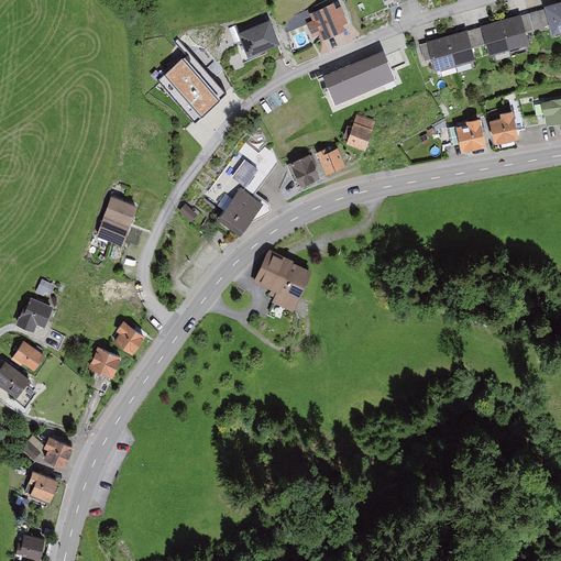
[(560,6),(543,11),(551,35),(560,32),(560,6)]
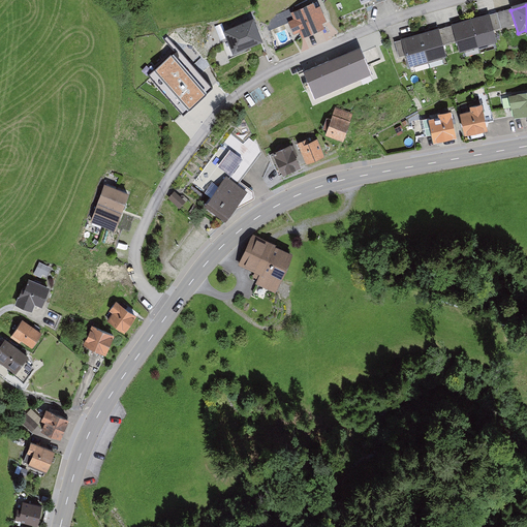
[(311,7),(290,16),(293,23),(287,25),(292,36),(298,33),(301,39),(320,31),(318,26),(323,24),(317,10),(313,12),(311,7)]
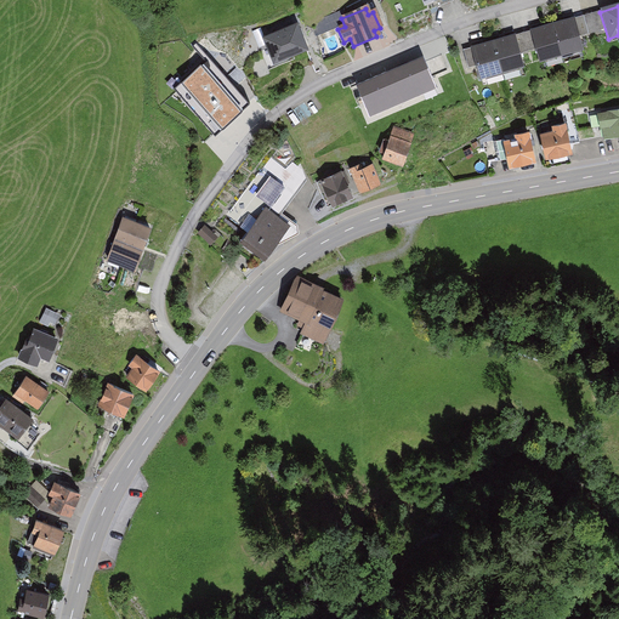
[(291,22),(261,33),(272,63),(304,51),(291,22)]
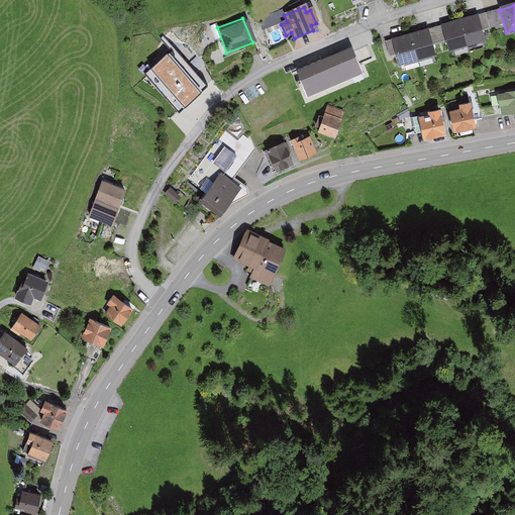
[(475,18),(441,28),(448,53),(481,42),(475,18)]
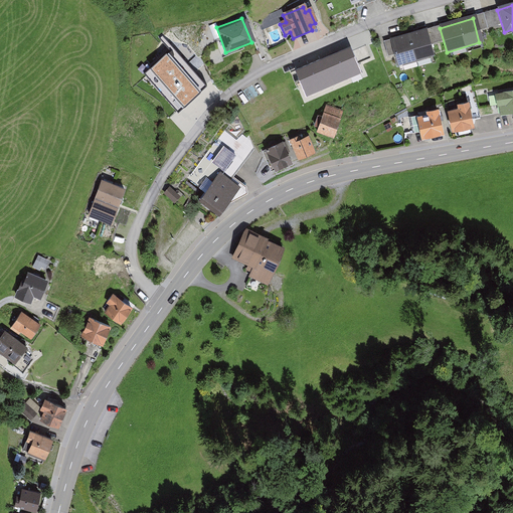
[(214,24),(208,26),(220,56),(225,54),(214,24)]
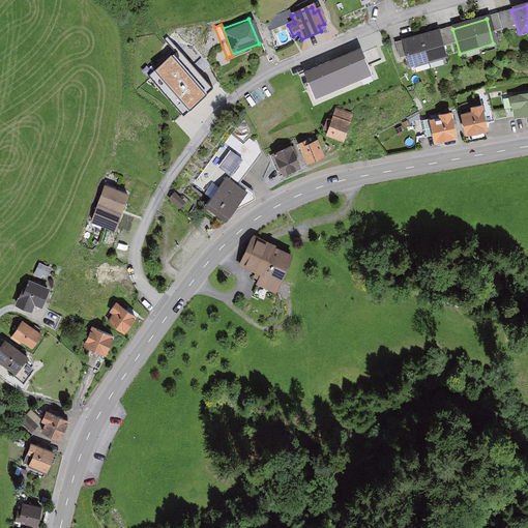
[(437,33),(402,44),(409,68),(444,58),(437,33)]
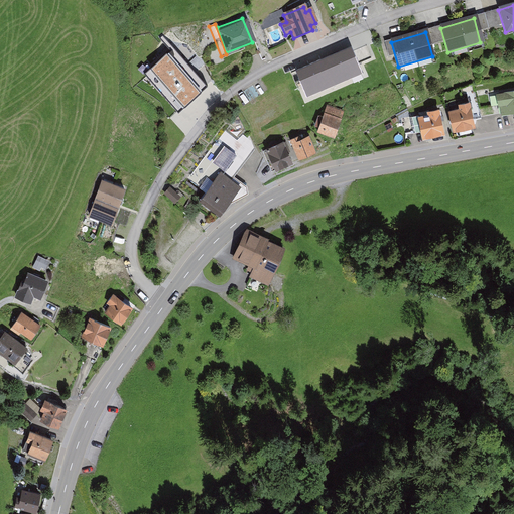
[(360,72),(348,47),(296,73),(307,96),(360,72)]
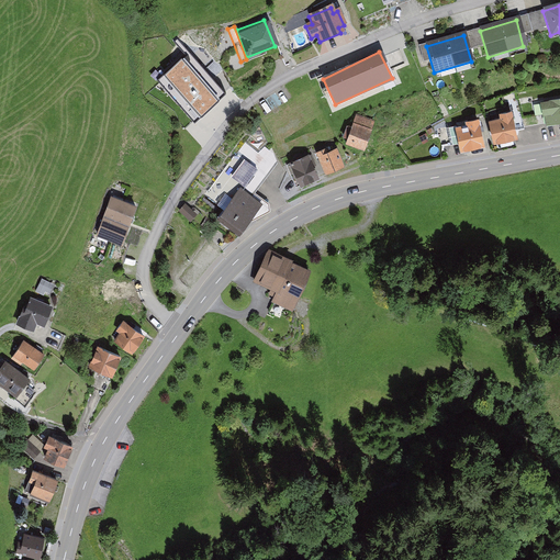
[(188,53),(157,80),(194,121),(225,93),(188,53)]
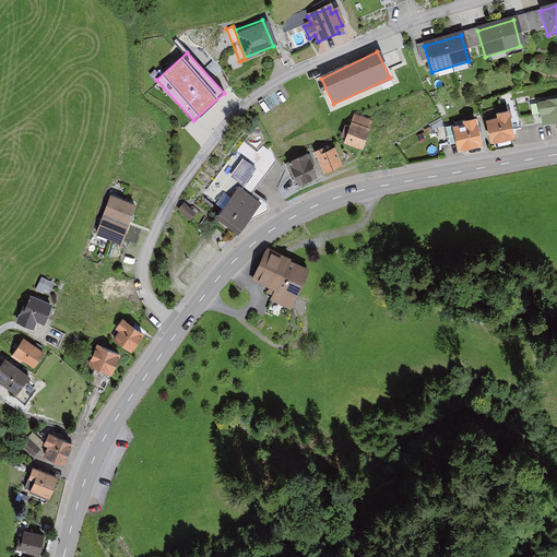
[(556,99),(542,103),(547,128),(556,125),(556,99)]
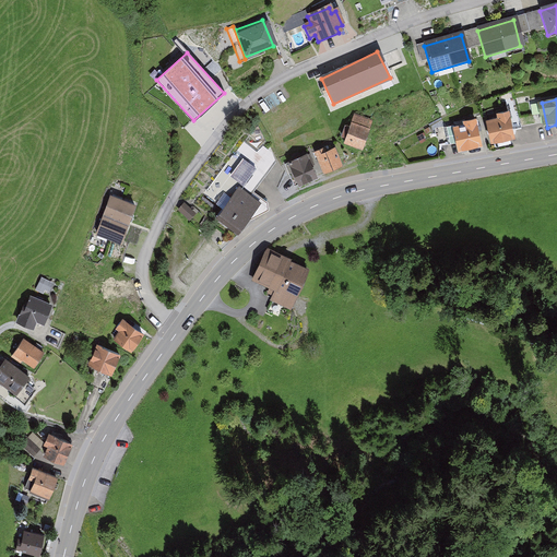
[(502,119),(492,121),(496,144),(523,139),(518,109),(501,113),(502,119)]
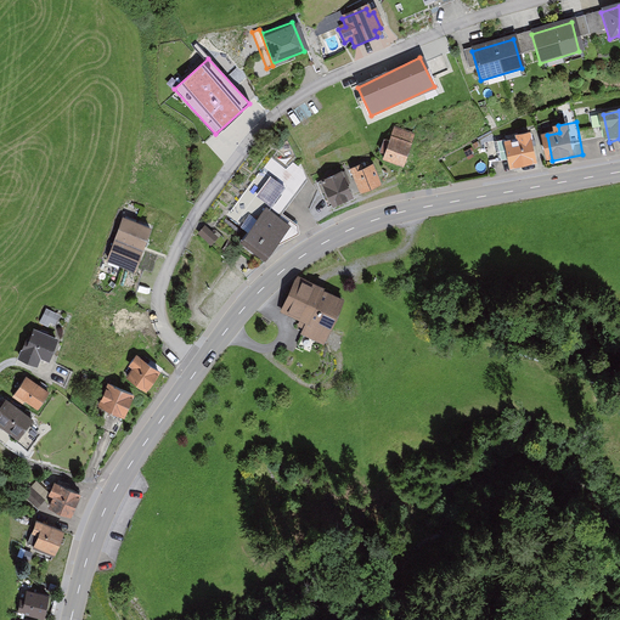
[(413,136),(393,128),(381,158),(401,167),(413,136)]
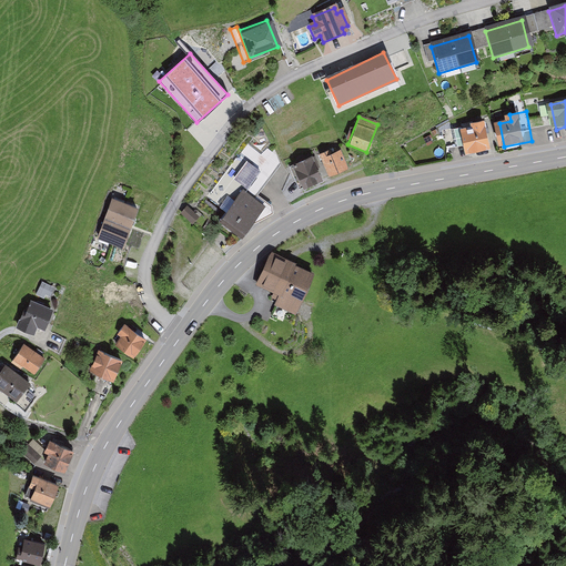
[(478,130),(467,132),(473,154),(498,149),(492,121),(477,124),(478,130)]
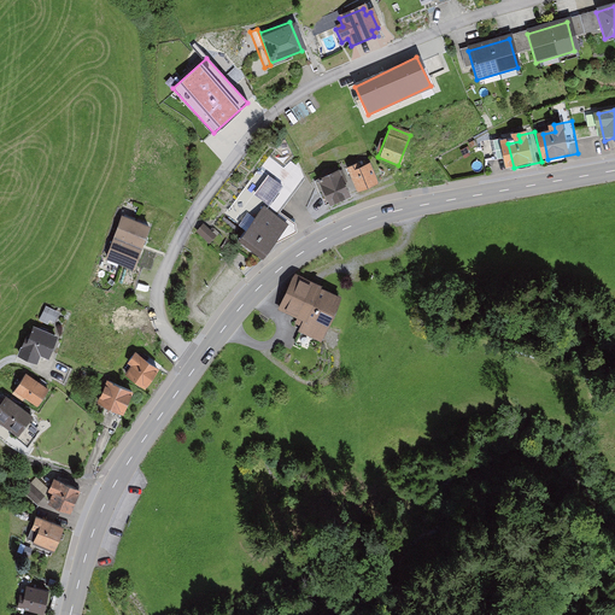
[(490,142),(495,162),(503,159),(498,140),(490,142)]
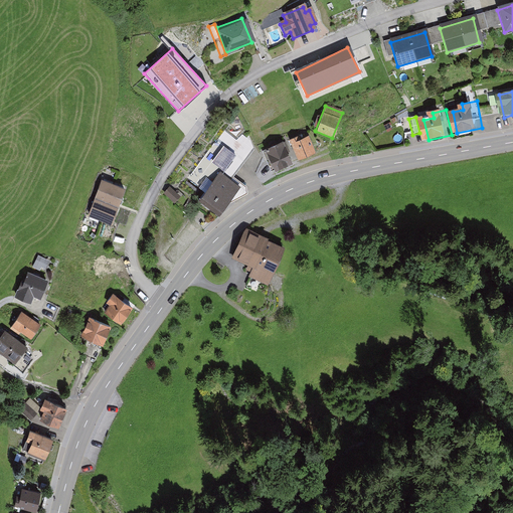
[(305,133),(289,139),(297,159),(313,153),(305,133)]
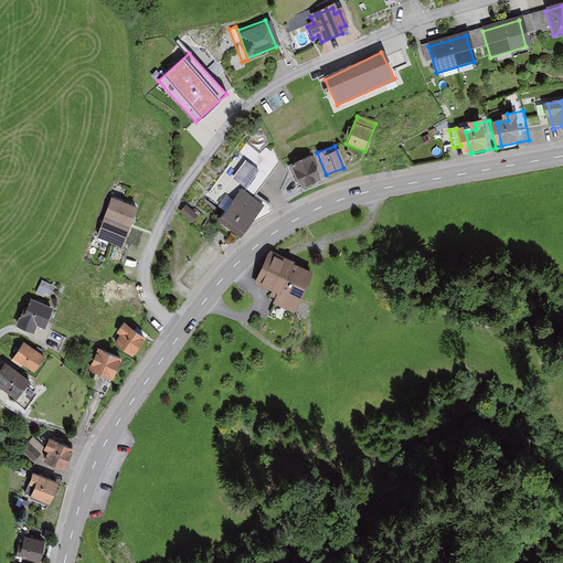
[(310,155),(290,162),(299,189),(320,181),(310,155)]
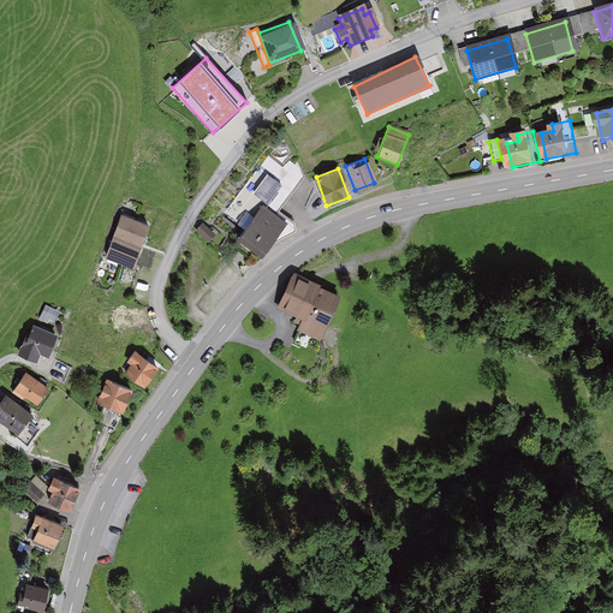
[(286,222),(260,203),(233,239),(260,259),(286,222)]
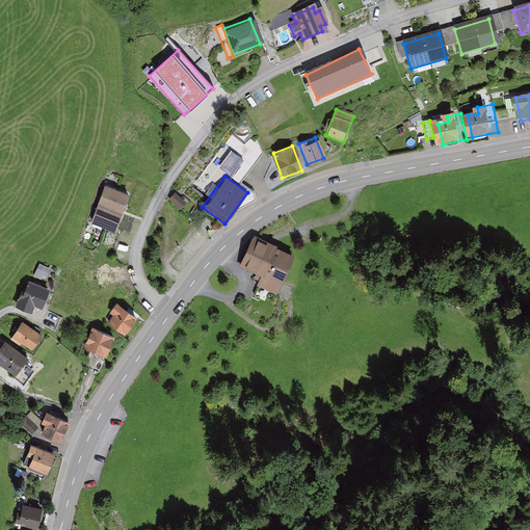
[(127,199),(104,190),(91,226),(114,234),(127,199)]
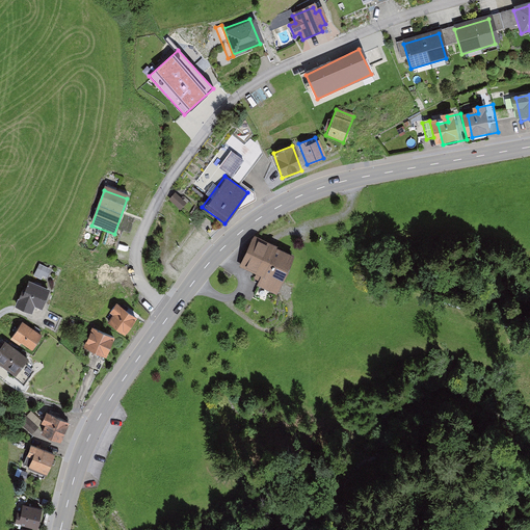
[(185,202),(174,193),(166,202),(179,211),(185,202)]
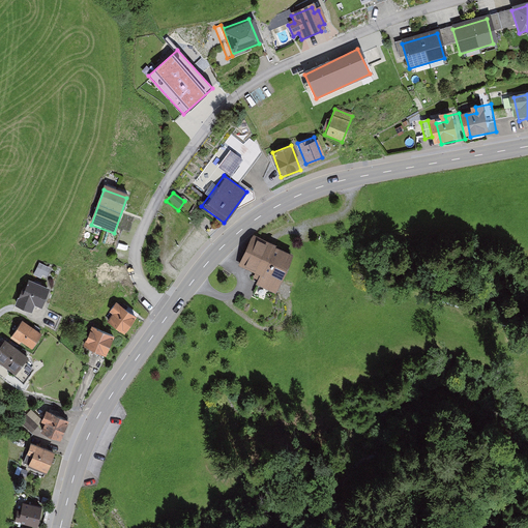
[(293,257),(254,237),(239,265),(277,286),(293,257)]
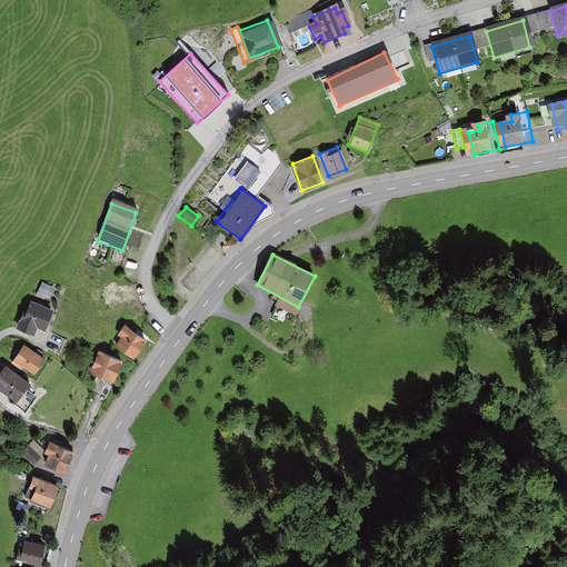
[(55,290),(41,285),(37,295),(50,300),(55,290)]
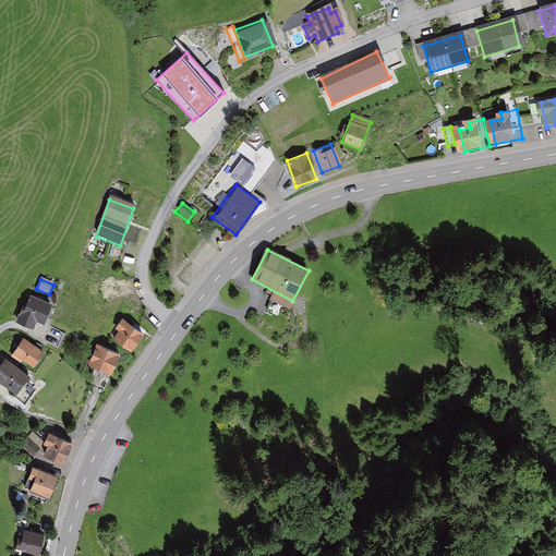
[(52,305),(25,295),(16,322),(33,328),(36,319),(46,324),(52,305)]
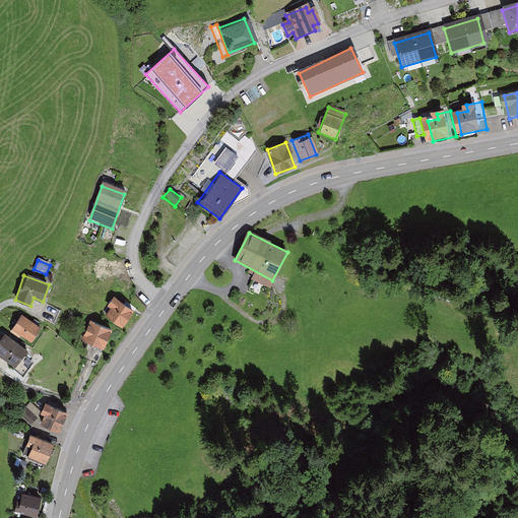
[(134,310),(112,297),(102,316),(124,328),(134,310)]
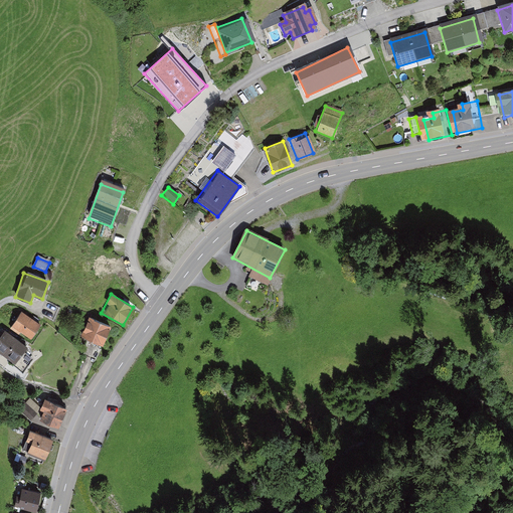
[(40,324),(17,311),(8,326),(31,339),(40,324)]
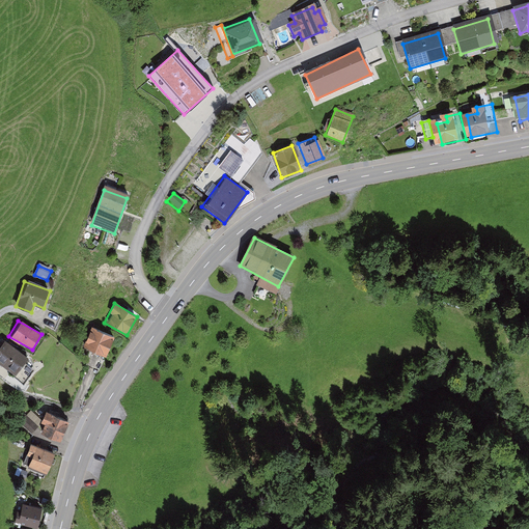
[(114,336),(90,325),(81,345),(105,357),(114,336)]
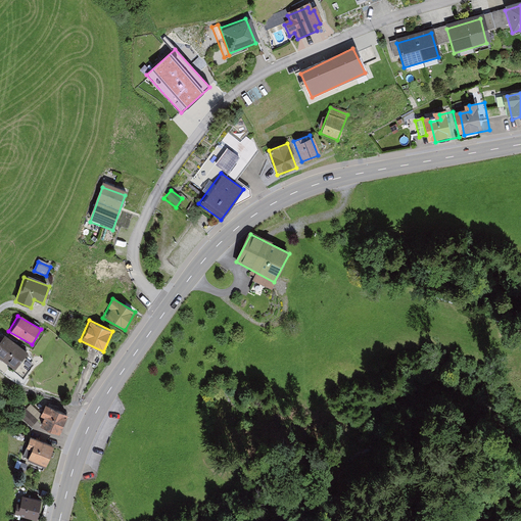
[(30,353),(2,336),(0,339),(0,360),(17,372),(30,353)]
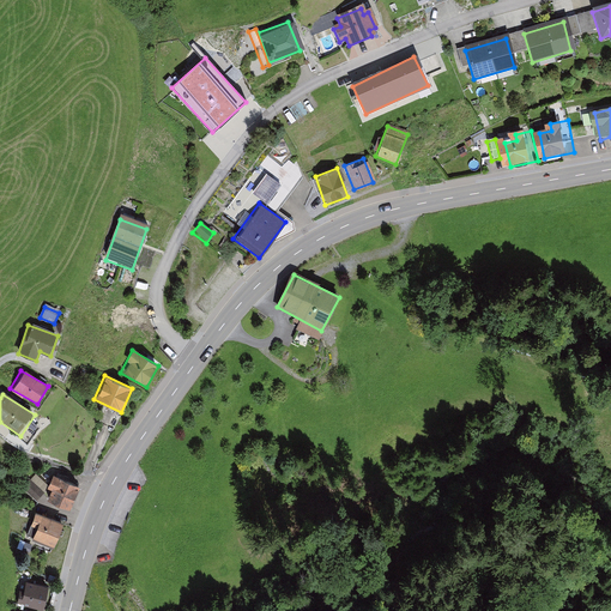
[(79,485),(52,475),(42,501),(68,512),(79,485)]
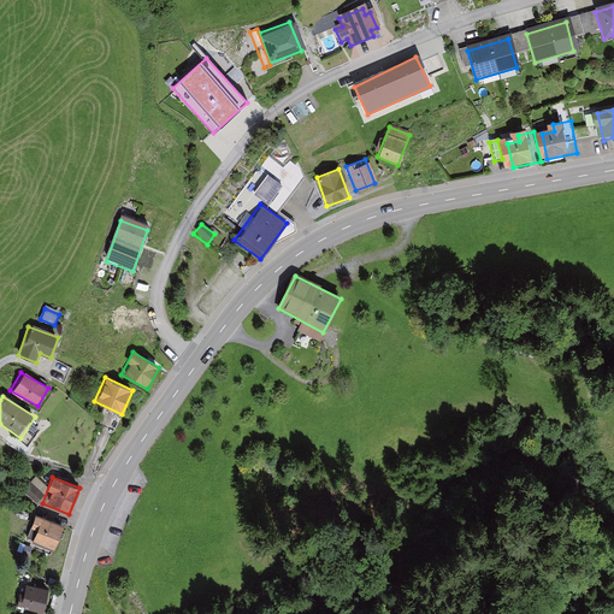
[(42,497),(25,484),(18,494),(35,507),(42,497)]
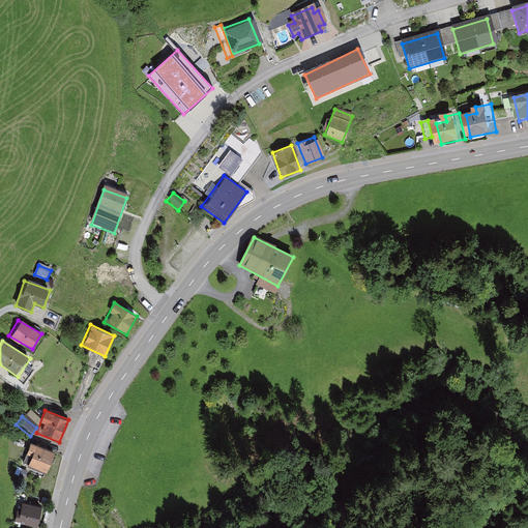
[(59,455),(34,444),(25,465),(50,476),(59,455)]
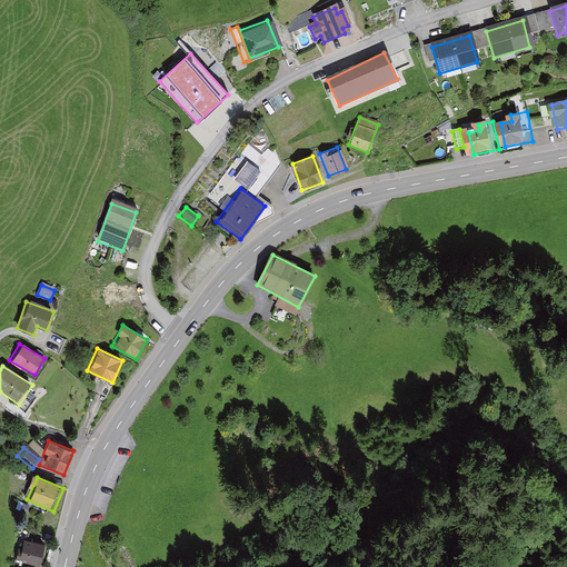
[(43,546),(22,541),(19,551),(17,550),(13,561),(33,566),(38,566),(43,546)]
